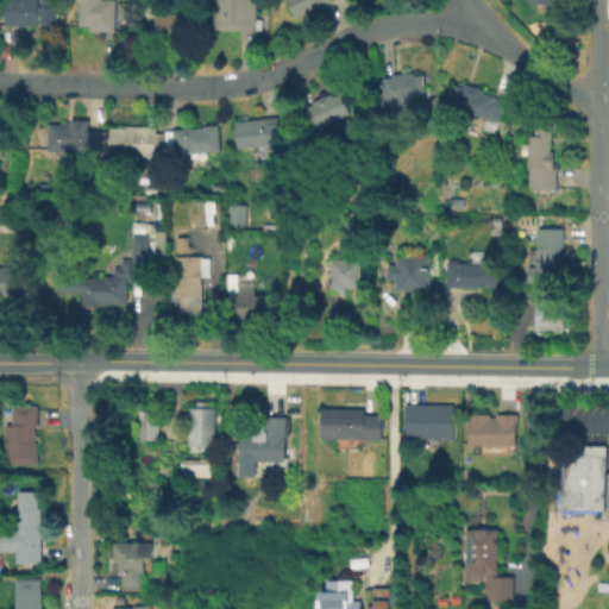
[(56,0),(56,26),(41,26),(41,24),(39,24),(39,26),(6,26),(6,18),(0,18),(0,6),(6,6),(6,0),(39,0),(39,5),(41,5),(41,0),(56,0)]
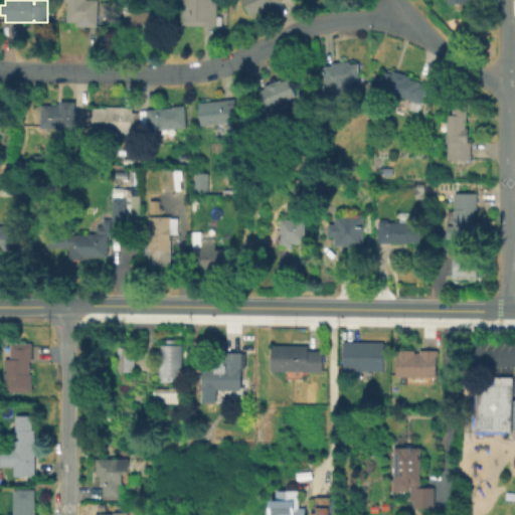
[(97,0),(97,25),(74,25),(74,19),(66,20),(66,1),(62,1),(62,0),(97,0)]
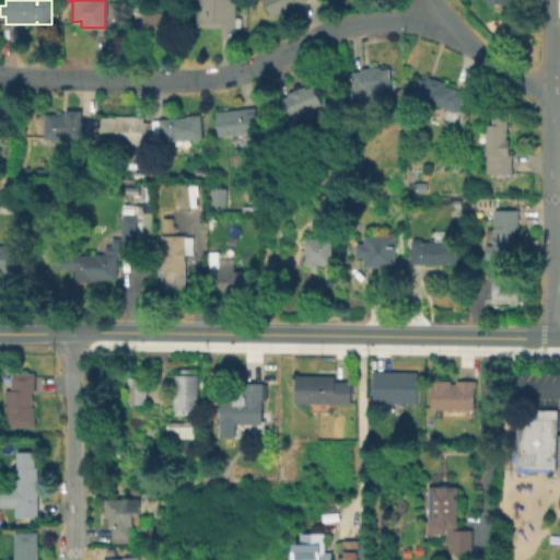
[(232,0),(232,31),(219,31),(219,26),(217,26),(217,25),(194,24),(194,0),(232,0)]
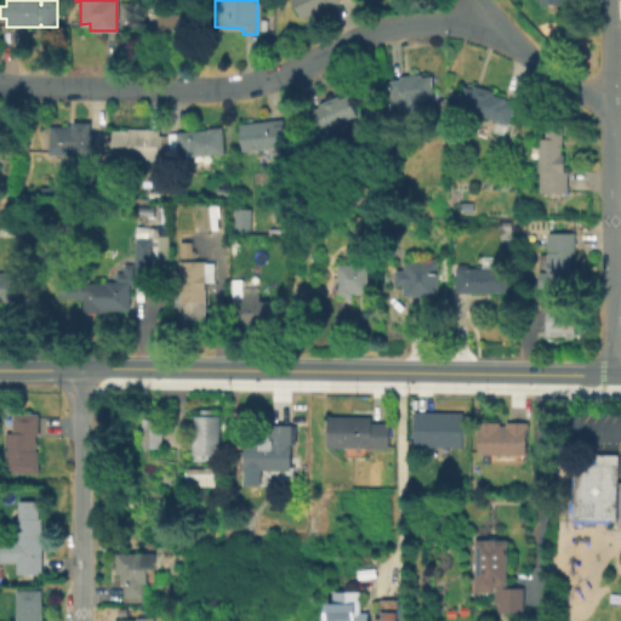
[(337,0),(302,17),(295,0),(337,0)]
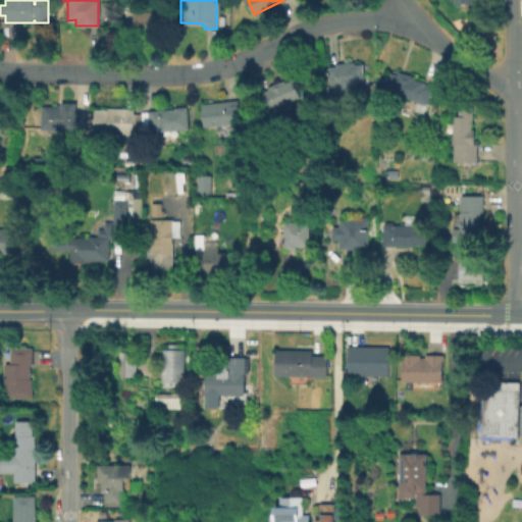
[(157,10),(157,32),(139,32),(139,34),(137,34),(137,37),(123,37),(123,11),(157,10)]
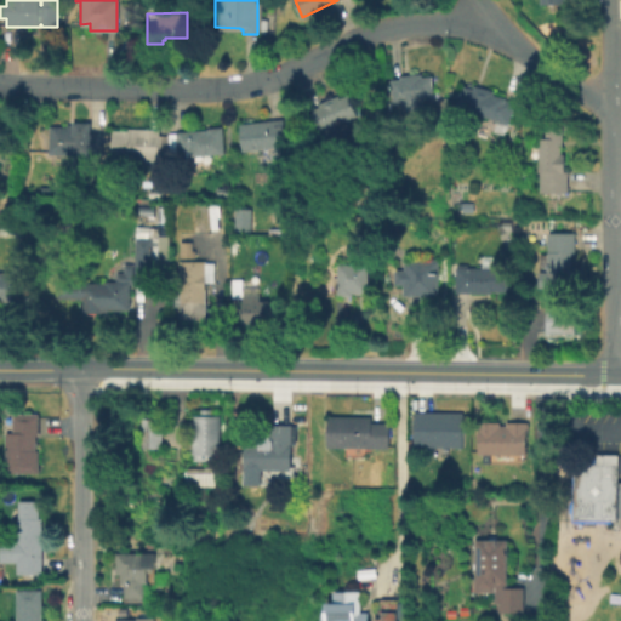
[(425,73),(425,75),(434,75),(437,97),(426,100),(427,114),(408,115),(406,100),(398,101),(394,79),(404,78),(404,75),(425,73)]
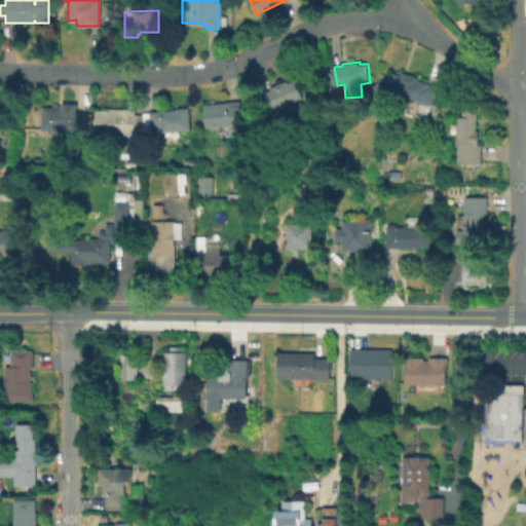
[(405,71),(421,76),(421,79),(430,82),(430,83),(439,86),(430,114),(420,111),(423,102),(399,94),(402,85),(393,82),(397,72),(404,74),(405,71)]
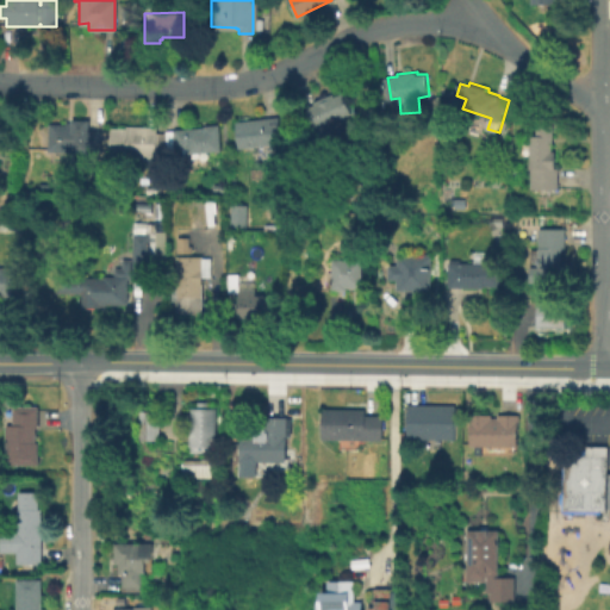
[(344,91),(353,112),(336,119),(337,122),(325,128),(324,124),(317,128),(309,107),(316,104),(315,100),(334,92),(335,95),(344,91)]
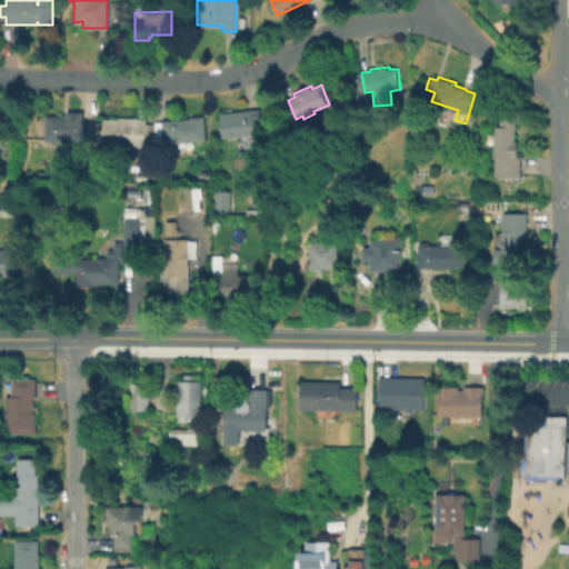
[(263,132),(222,138),(220,113),(260,108),(263,132)]
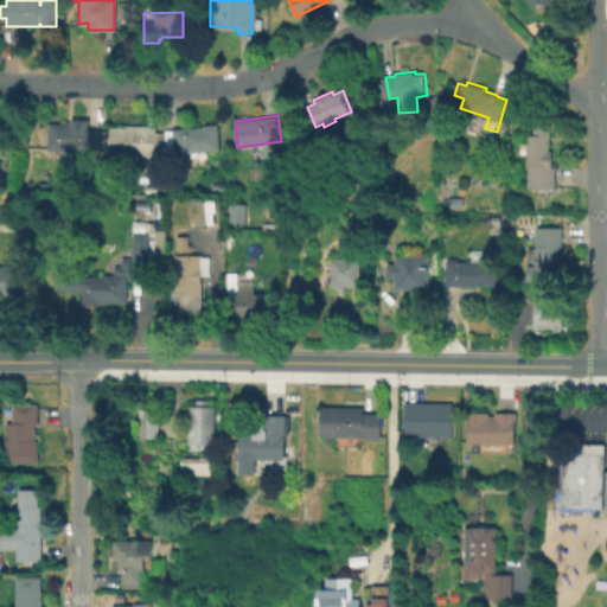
[(89,119),(89,128),(101,128),(101,151),(50,151),(50,122),(66,122),(66,121),(71,121),(71,119),(89,119)]
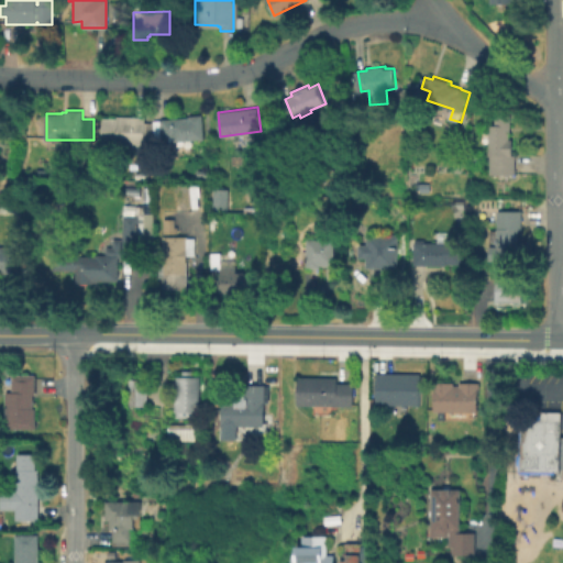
[(176,146),(164,147),(162,119),(188,117),(188,114),(201,113),(203,138),(175,141),(176,146)]
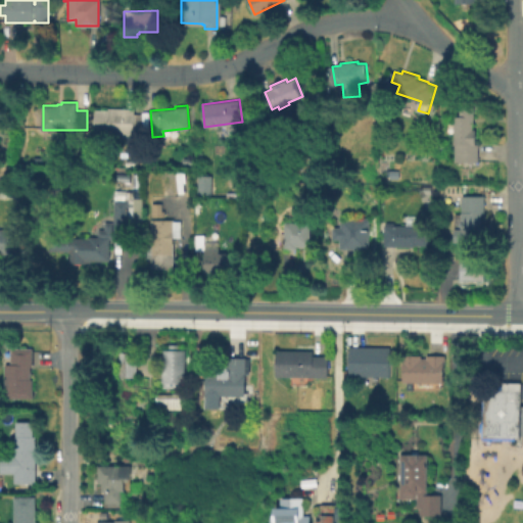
[(473,124),(474,129),(476,129),(477,143),(479,143),(479,160),(457,161),(456,114),(461,114),(461,107),(475,106),(475,124),(473,124)]
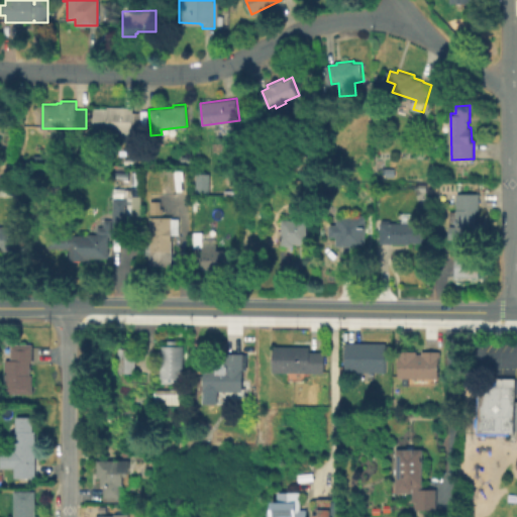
[(132,107),(132,131),(122,131),(122,141),(109,141),(109,131),(94,131),(94,108),(106,108),(106,106),(132,107)]
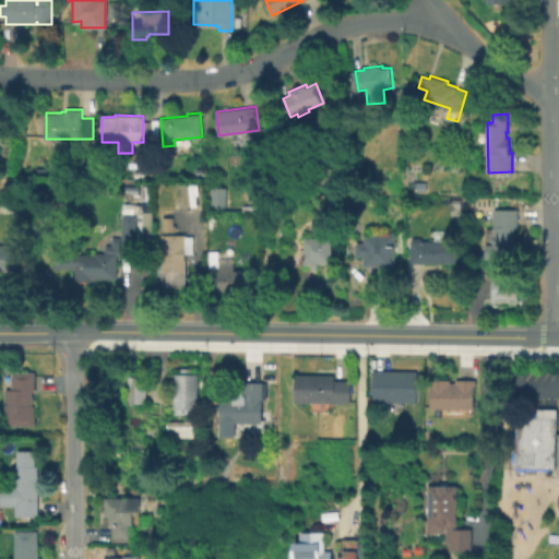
[(224,188),(209,187),(209,207),(223,209),(224,188)]
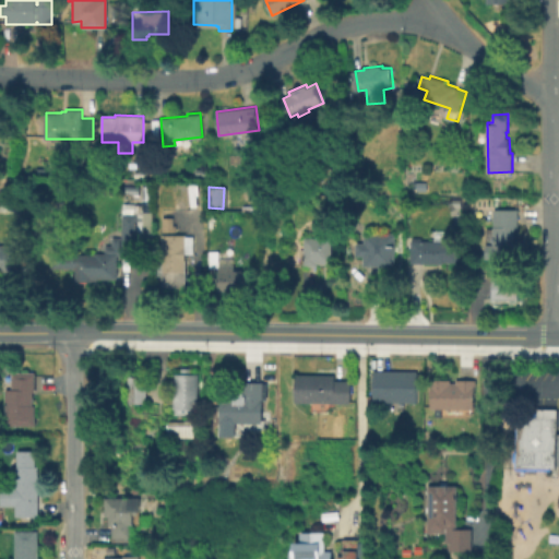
[(143,227),(142,250),(138,250),(138,256),(120,256),(120,254),(117,254),(117,278),(97,277),(97,280),(75,280),(75,268),(54,268),(54,253),(95,253),(95,252),(105,252),(105,245),(113,245),(113,237),(122,237),(122,213),(123,213),(123,202),(135,203),(142,204),(142,213),(139,213),(139,227),(143,227)]
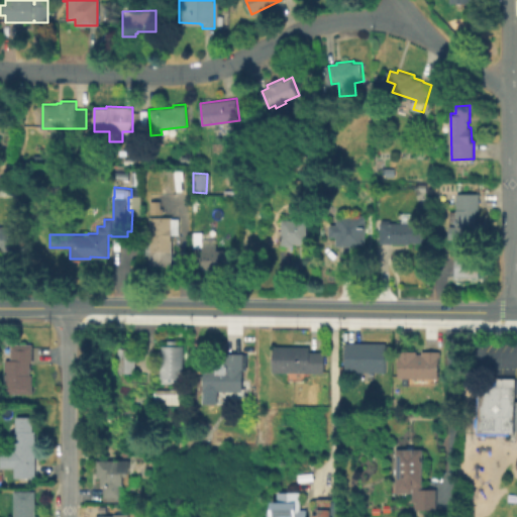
[(479,193),(479,210),(476,210),(477,237),(458,237),(458,238),(450,238),(450,225),(456,225),(455,193),(479,193)]
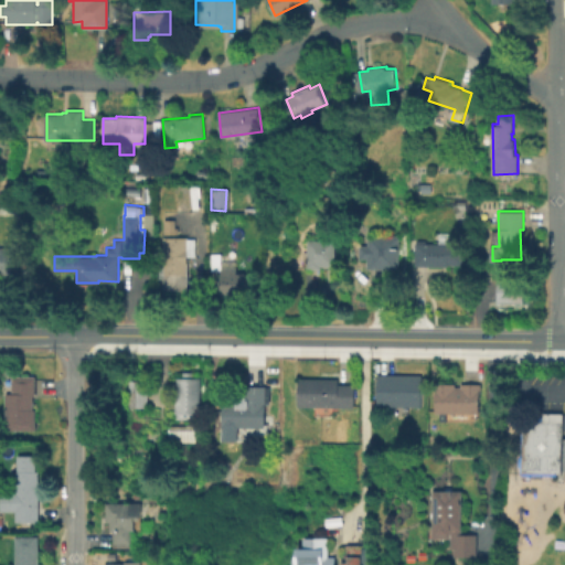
[(166,291),(164,237),(166,237),(166,220),(176,220),(176,228),(178,228),(178,237),(188,237),(188,240),(195,240),(195,256),(188,256),(188,290),(166,291)]
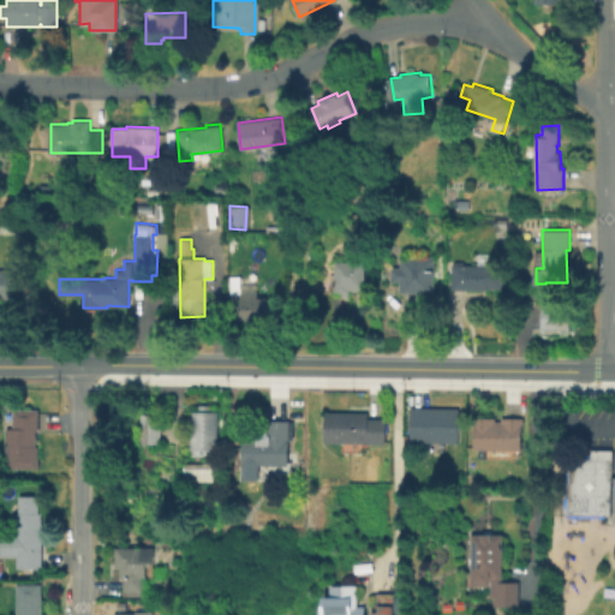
[(436,256),(435,292),(401,292),(401,280),(394,280),(394,267),(401,267),(402,256),(436,256)]
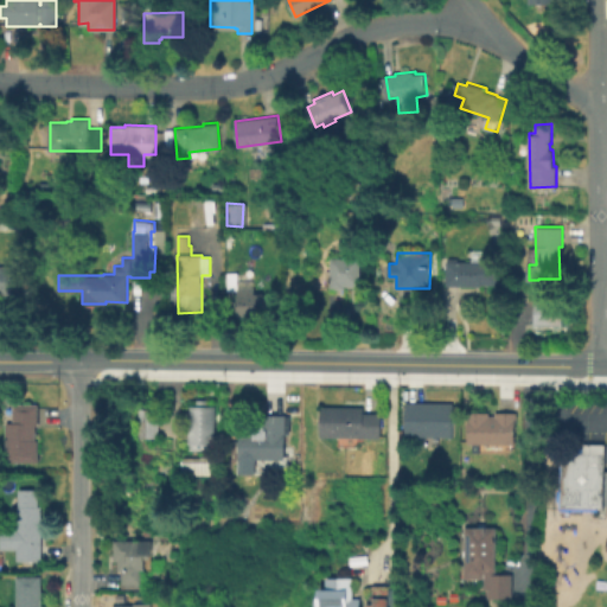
[(359,257),(359,286),(346,286),(346,288),(332,288),(332,279),(332,257),(359,257)]
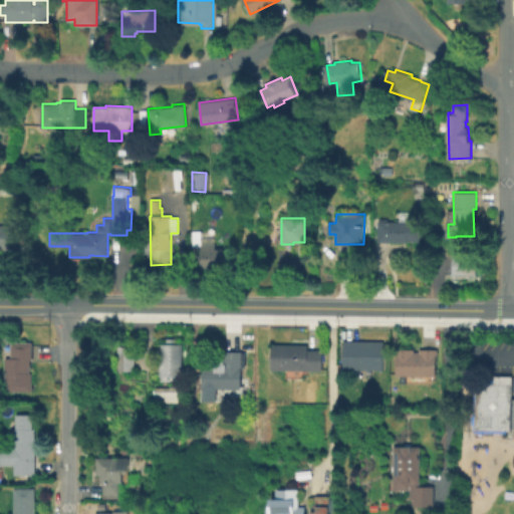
[(422,221),(422,241),(409,240),(409,242),(379,241),(379,221),(422,221)]
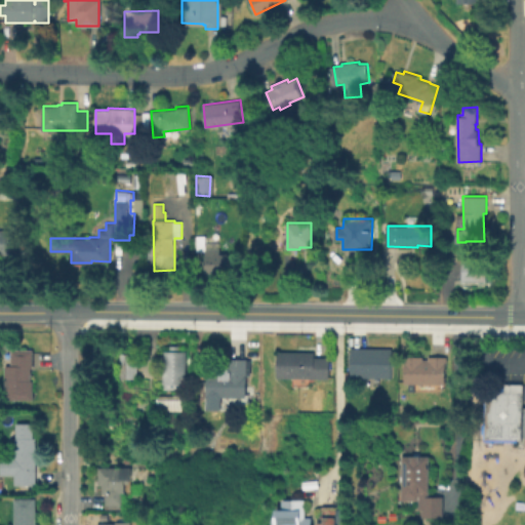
[(0,229),(12,229),(12,254),(0,254),(0,229)]
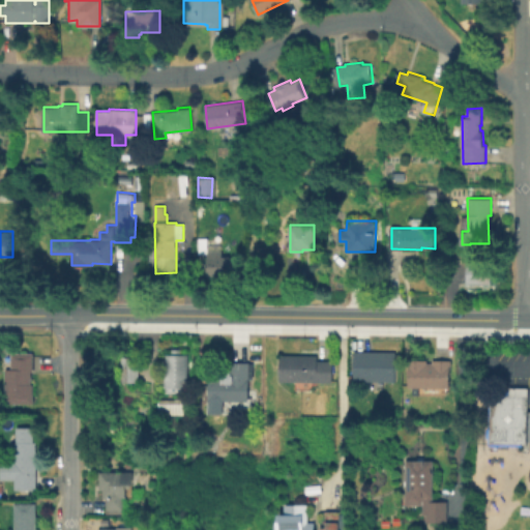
[(206,273),(205,254),(195,254),(194,237),(205,237),(205,243),(217,243),(218,253),(227,253),(227,273),(206,273)]
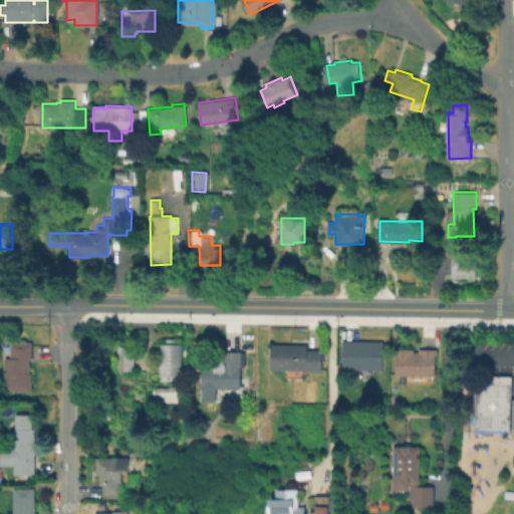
[(456,276),(456,256),(477,256),(477,276),(456,276)]
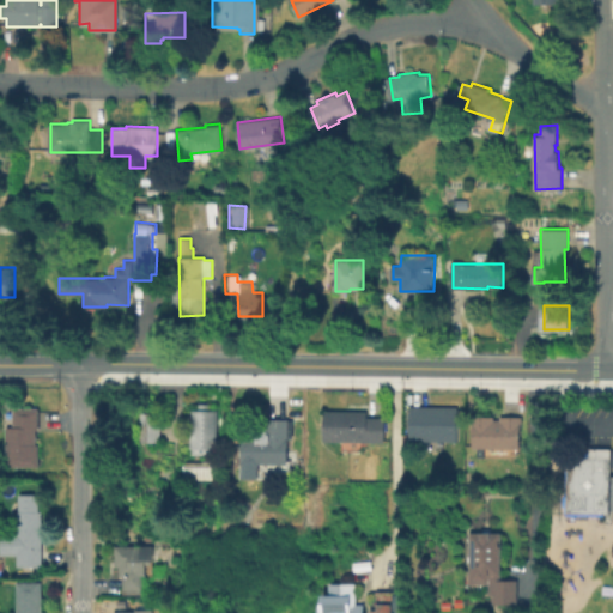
[(192,454),(192,448),(188,448),(188,408),(194,408),(194,402),(207,402),(207,410),(217,410),(217,447),(211,447),(211,455),(192,454)]
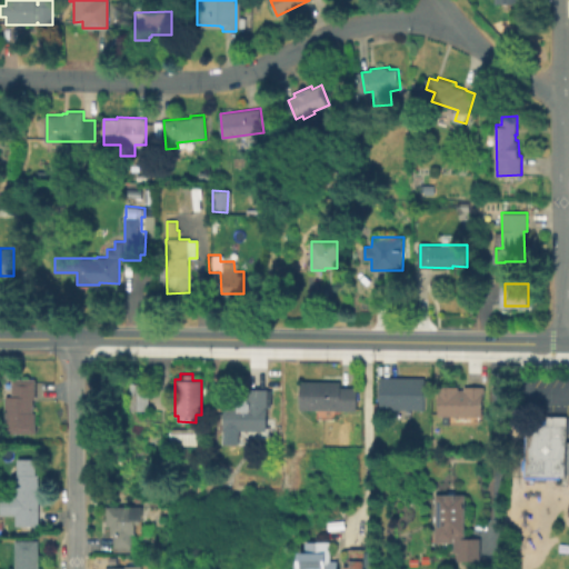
[(425,377),(425,409),(380,408),(380,377),(425,377)]
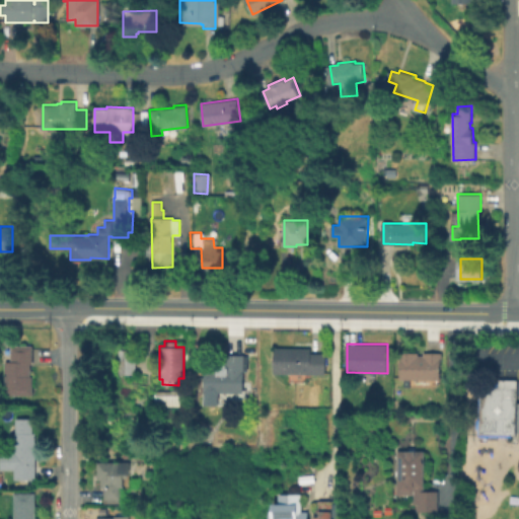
[(32,346),(32,363),(30,363),(30,375),(31,375),(32,394),(5,394),(5,361),(11,361),(11,346),(32,346)]
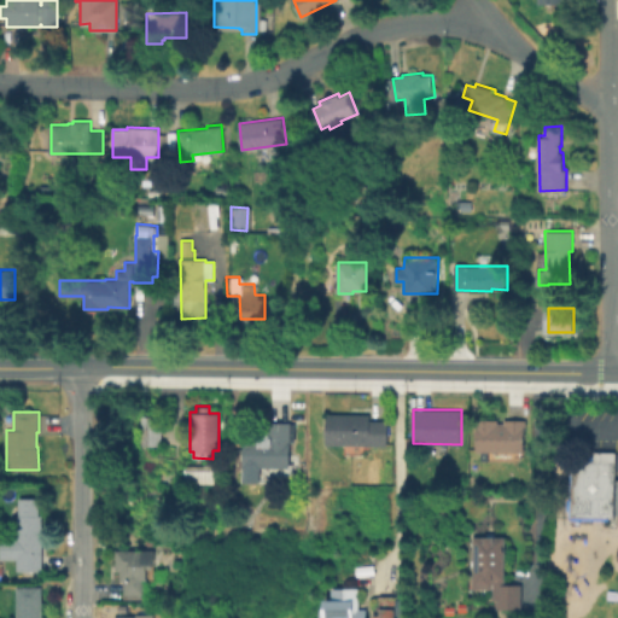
[(388,420),(388,444),(327,444),(327,413),(369,414),(369,420),(388,420)]
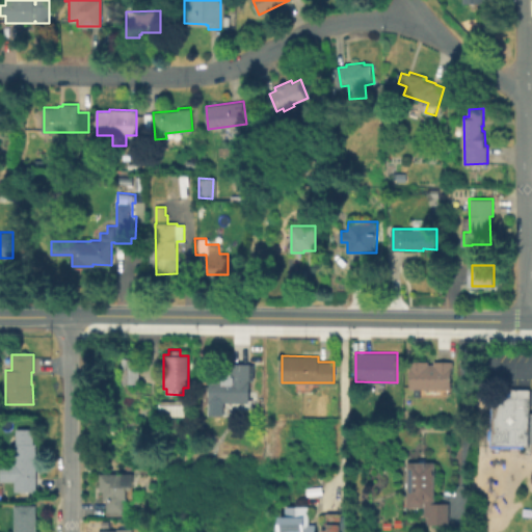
[(137,382),(121,382),(121,356),(137,356),(137,382)]
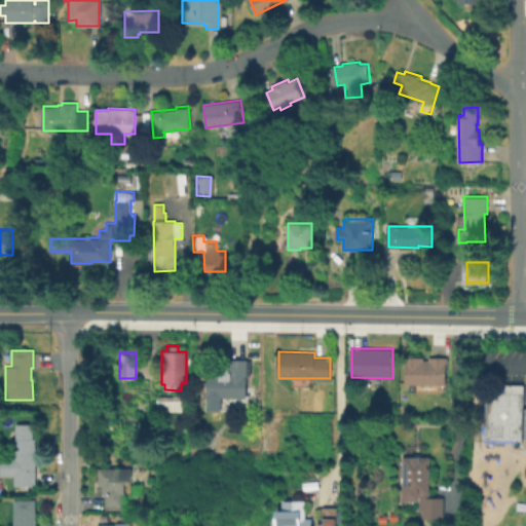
[(423,360),(429,360),(429,357),(447,357),(447,384),(416,384),(416,391),(410,391),(411,383),(406,383),(406,363),(404,363),(404,357),(423,357),(423,360)]
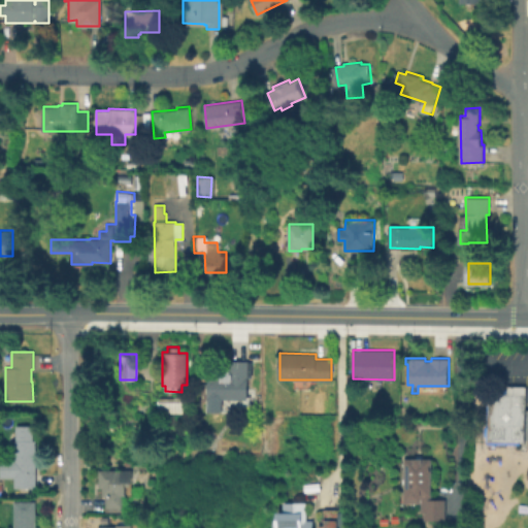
[(244,399),(221,399),(221,410),(205,410),(206,377),(219,377),(219,369),(230,369),(230,360),(245,360),(244,399)]
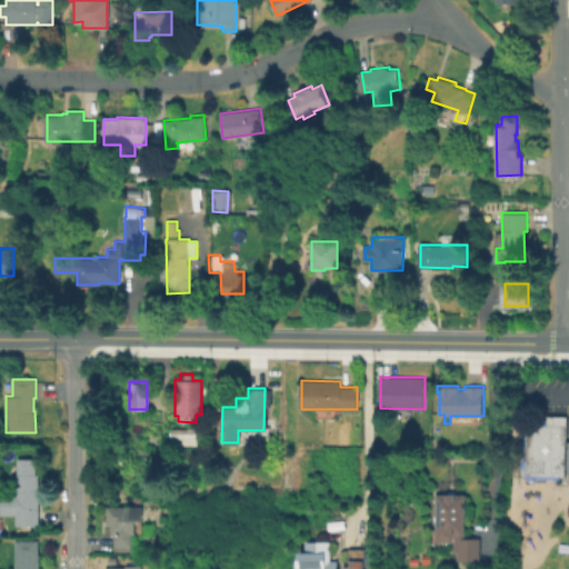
[(568,473),(561,473),(561,478),(525,478),(525,470),(520,470),(520,459),(523,459),(525,420),(543,420),(543,415),(565,416),(563,441),(568,441),(568,473)]
